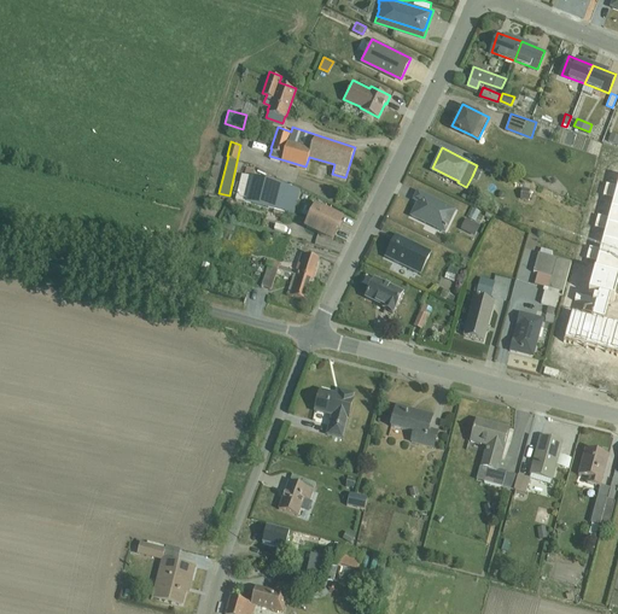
[(234,193),(233,197),(274,206),(273,211),(285,214),(285,210),(292,212),(297,197),(298,197),(301,189),(298,188),(299,187),(257,176),(258,171),(254,170),(254,167),(246,165),(244,173),(242,173),(237,194),(234,193)]
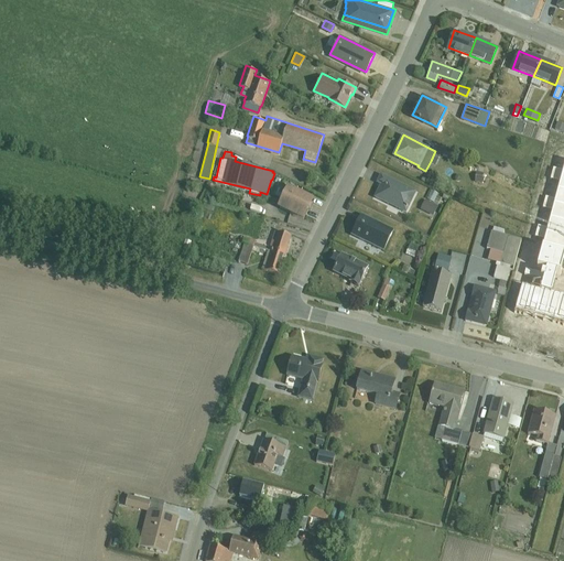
[(535,310),(534,314),(535,314),(543,316),(563,321),(563,287),(563,281),(563,272),(562,272),(563,261),(563,164),(535,269),(527,267),(517,305),(535,310)]
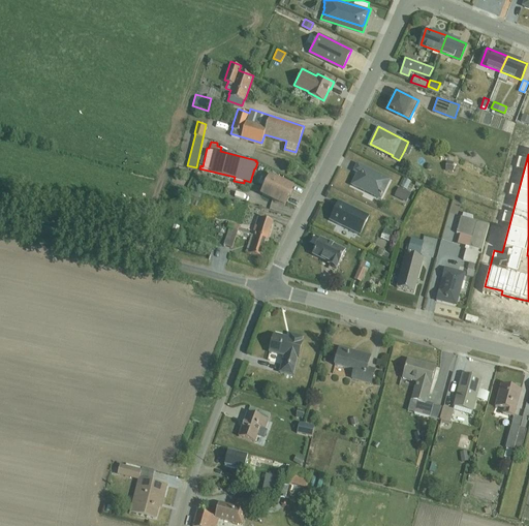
[(358,171),(352,183),(381,197),(391,179),(358,162),(354,169),(358,171)]
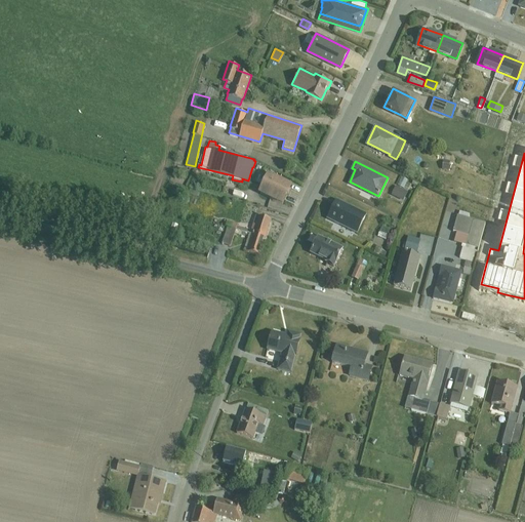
[(268,171),(257,191),(282,203),(287,193),(288,193),(291,187),(290,187),(292,184),(268,171)]
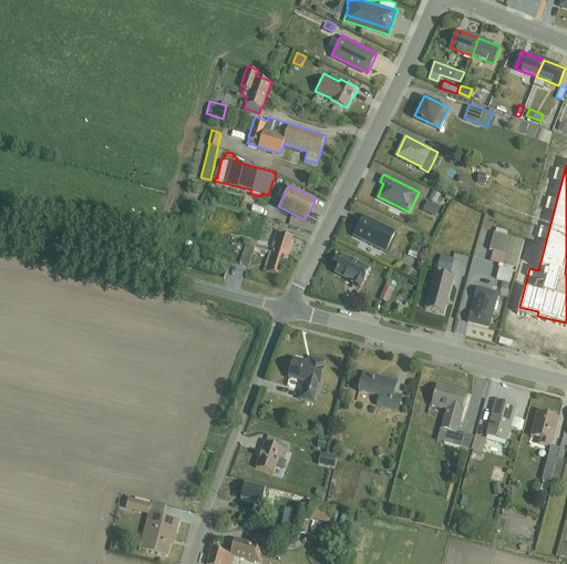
[(433,190),(430,197),(436,201),(440,192),(433,190)]
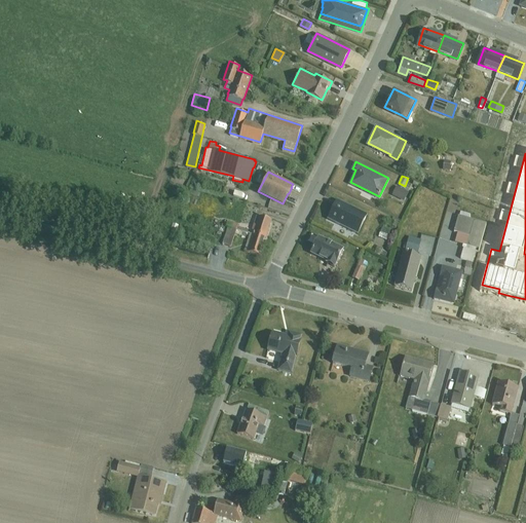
[(397,184),(391,193),(404,199),(408,190),(397,184)]
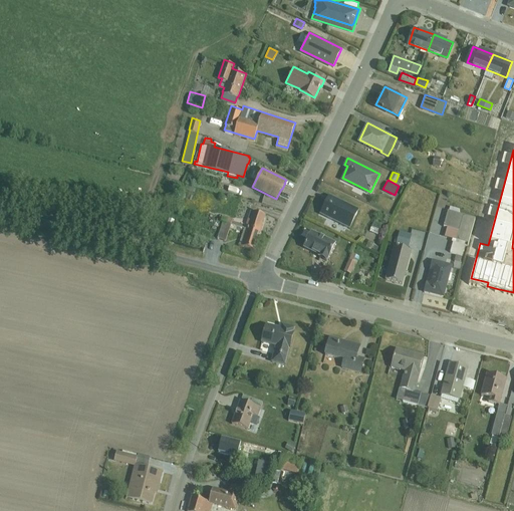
[(329,194),(320,212),(349,226),(358,208),(329,194)]
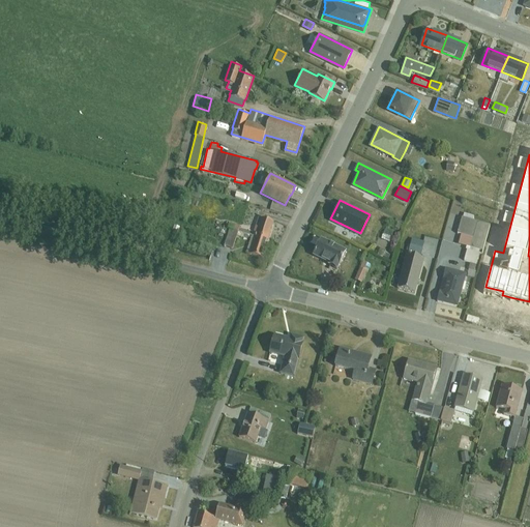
[(462,215),(458,232),(461,232),(458,242),(466,244),(465,247),(467,249),(464,259),(470,260),(468,267),(474,268),(476,262),(479,252),(481,252),(490,224),(472,218),(474,214),(464,211),(463,215),(462,215)]
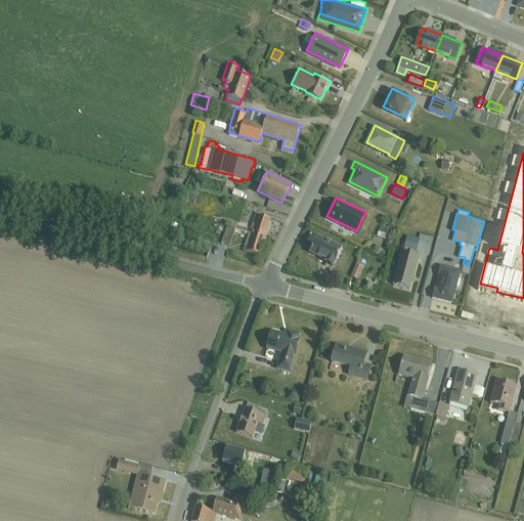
[(226,217),(224,222),(249,230),(265,234),(270,217),(255,212),(250,227),(236,223),(237,221),(226,217)]
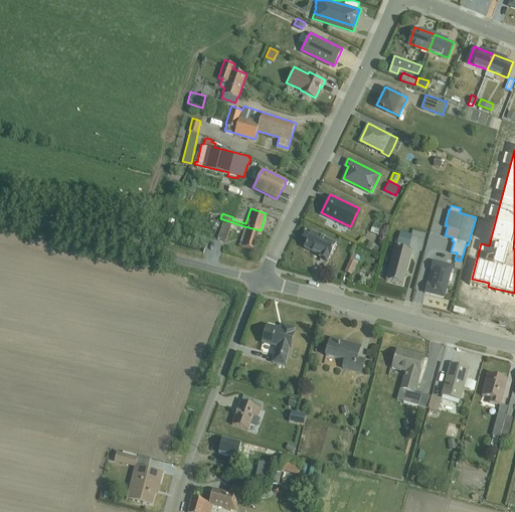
[(382,212),(381,217),(389,221),(392,214),(385,211),(384,213),(382,212)]
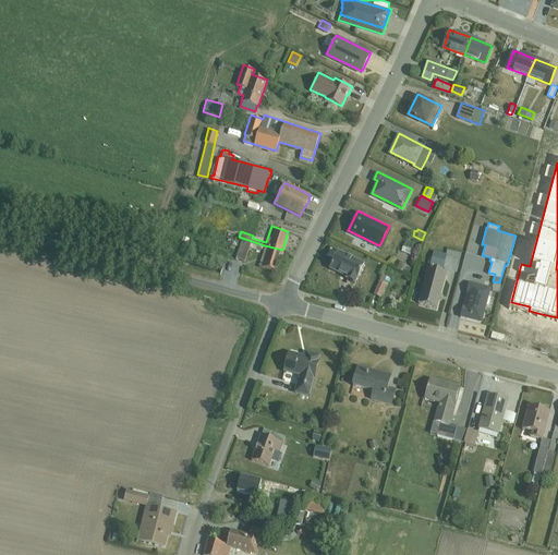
[(242,238),(235,256),(245,260),(251,241),(242,238)]
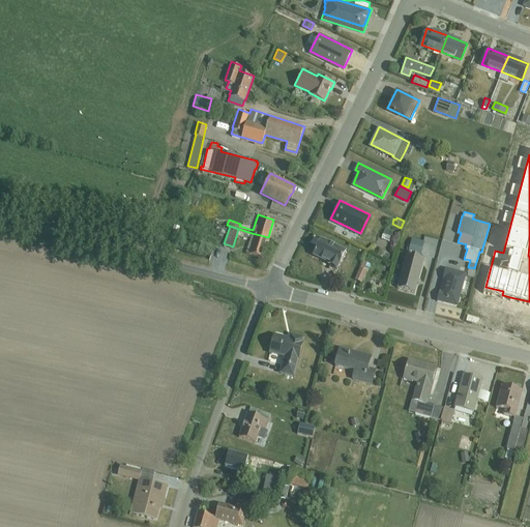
[(386,226),(381,236),(389,240),(391,235),(393,229),(386,226)]
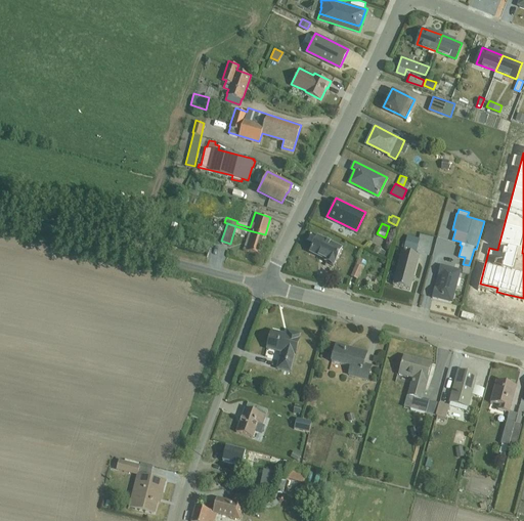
[(210,225),(208,233),(219,235),(221,227),(210,225)]
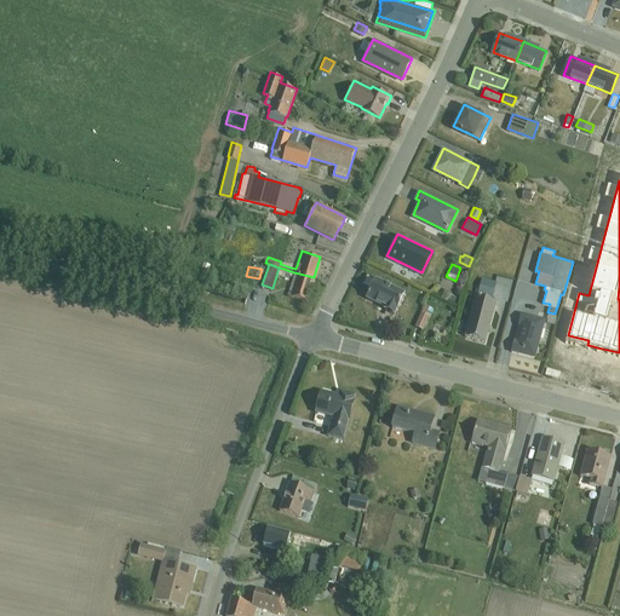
[(294,272),(288,293),(306,299),(314,277),(294,272)]
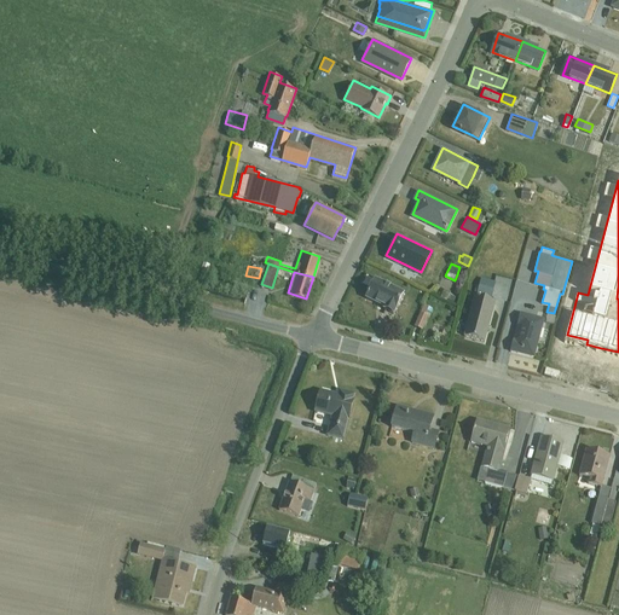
[(375,277),(366,295),(385,305),(383,307),(393,312),(404,290),(375,277)]
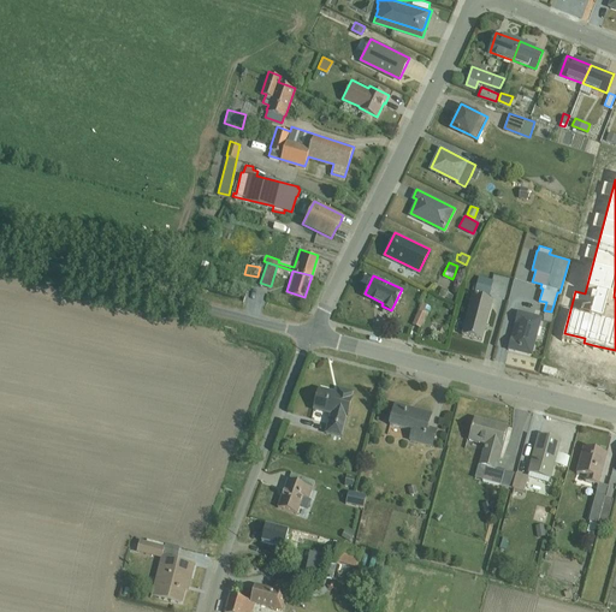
[(479,275),(474,290),(490,293),(493,279),(479,275)]
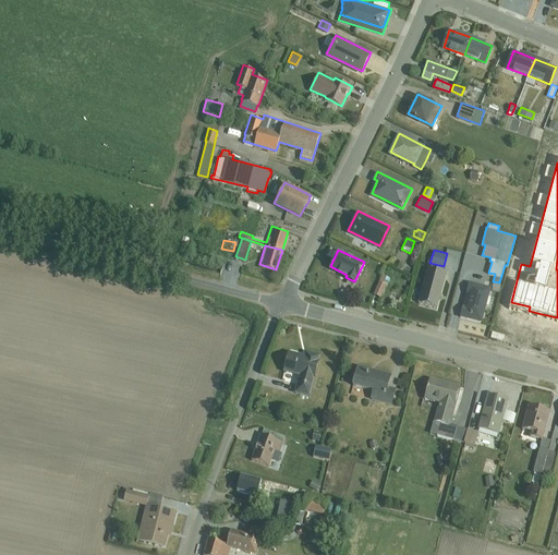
[(401,258),(397,266),(402,269),(403,267),(409,269),(411,266),(405,263),(407,262),(401,258)]
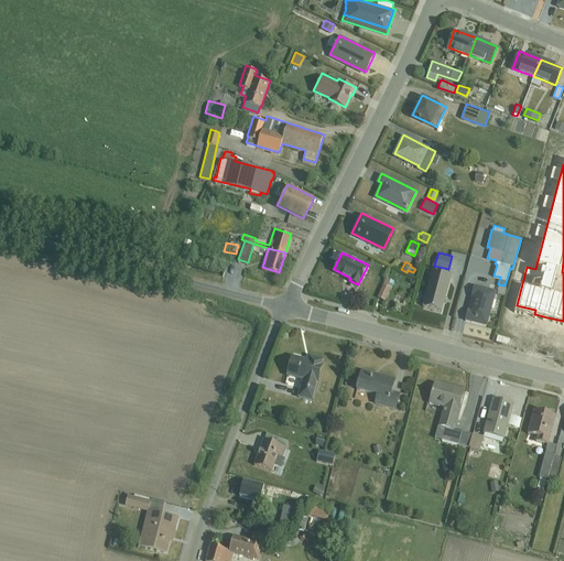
[(433,269),(423,304),(441,310),(451,273),(433,269)]
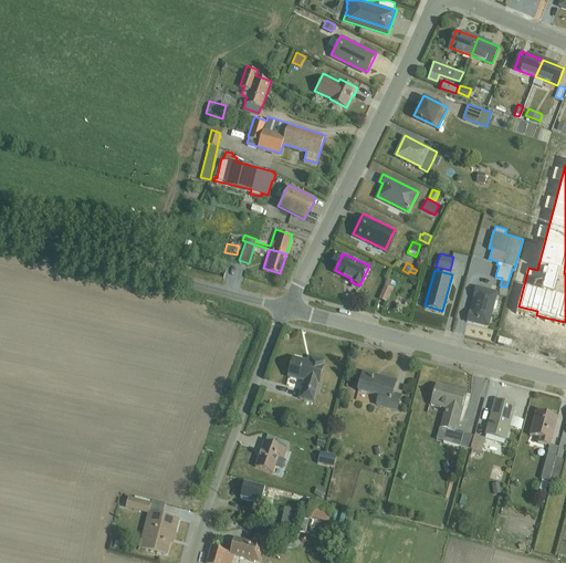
[(388,277),(379,296),(386,300),(391,287),(389,285),(392,279),(388,277)]
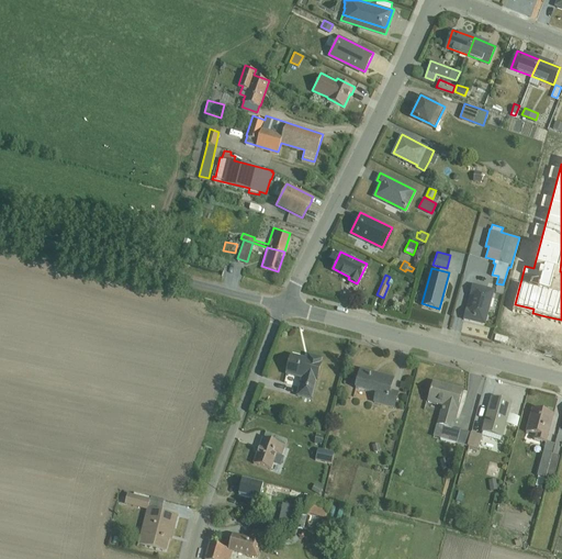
[(473,282),(463,317),(484,323),(494,288),(473,282)]
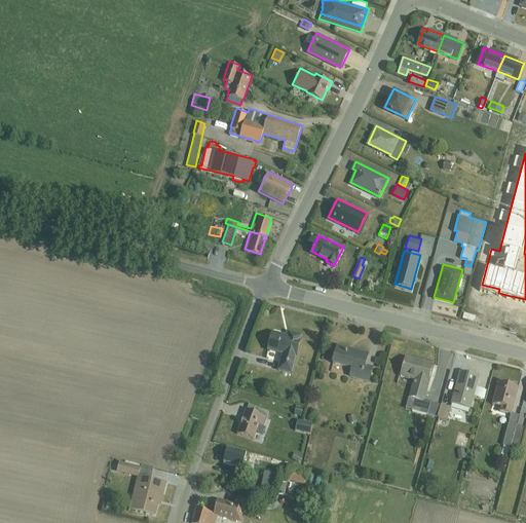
[(499,289),(482,285),(481,289),(498,294),(498,293),(499,289)]
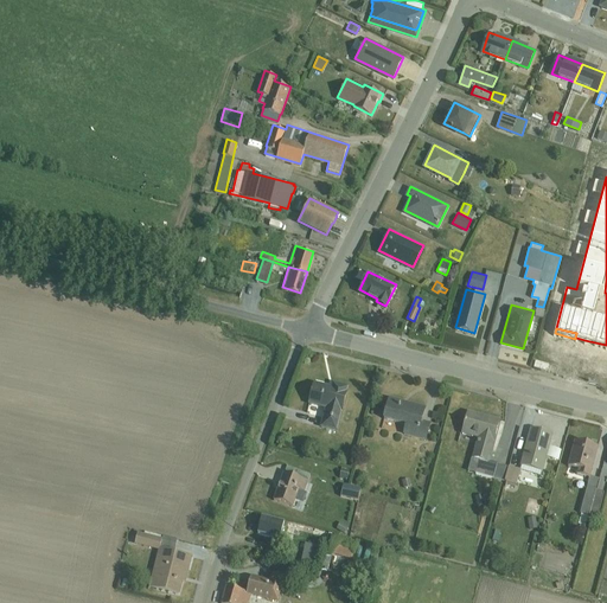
[(585,340),(576,338),(574,347),(582,350),(585,340)]
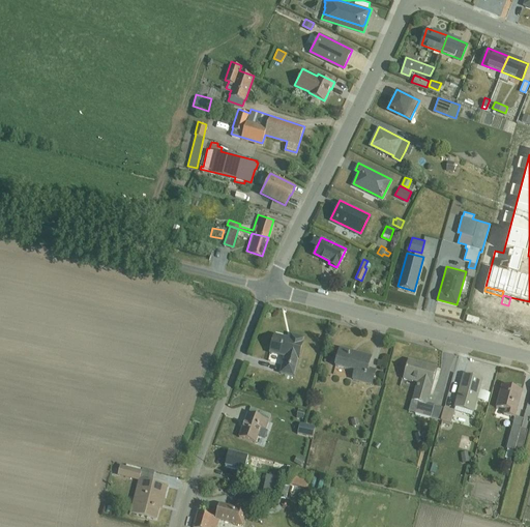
[(274,333),(270,351),(284,354),(280,372),(293,376),(303,337),(291,333),(290,338),(274,333)]
